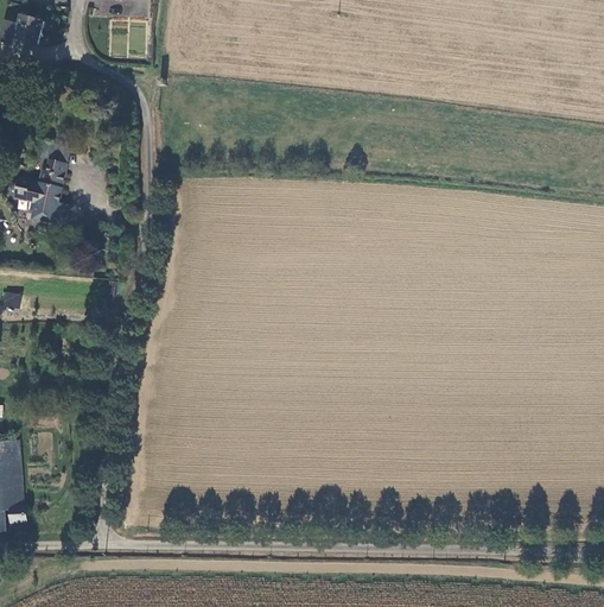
[(45,23),(20,16),(17,25),(4,21),(0,35),(0,45),(25,51),(29,38),(39,42),(45,23)]
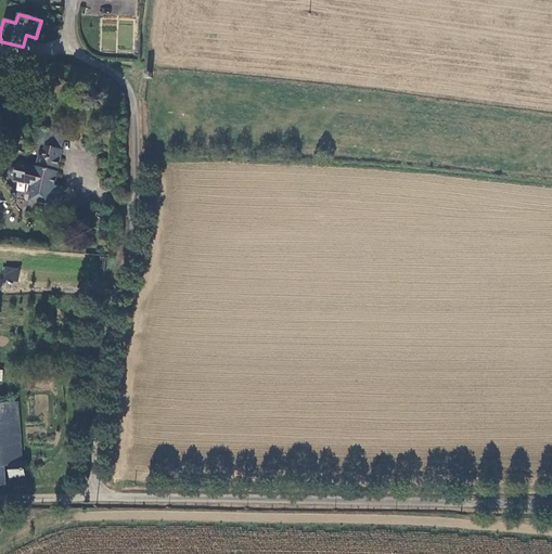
[(63,133),(36,128),(33,142),(42,143),(62,147),(63,133)]
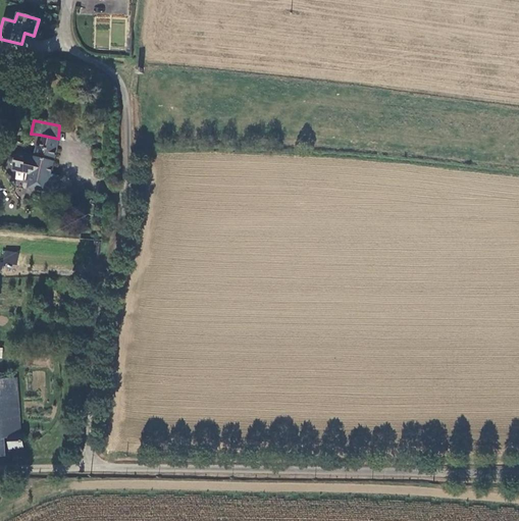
[(22,183),(26,183),(24,189),(56,195),(59,174),(51,173),(58,139),(40,135),(38,145),(34,144),(32,154),(16,151),(15,155),(9,157),(8,163),(11,166),(10,170),(24,172),(22,183)]
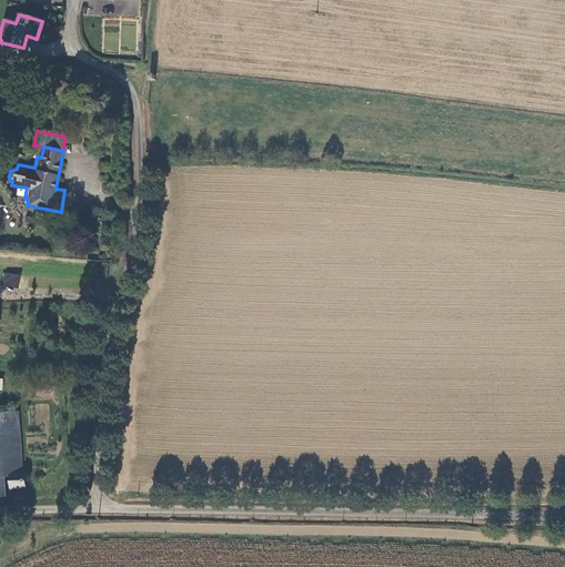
[(14,287),(17,273),(0,271),(0,284),(14,287)]
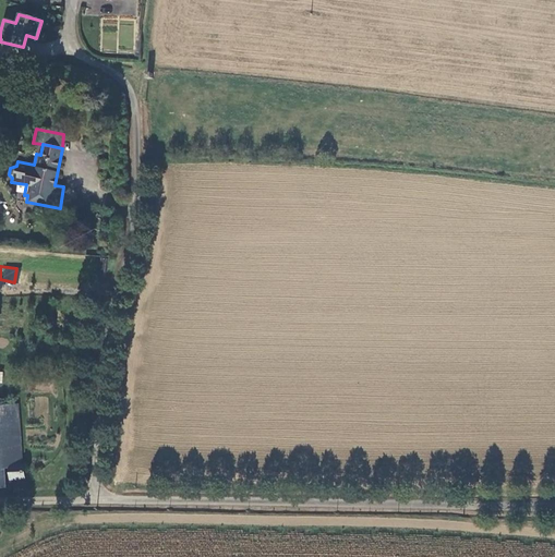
[(0,487),(5,487),(4,468),(9,467),(9,481),(25,479),(24,464),(21,464),(16,402),(0,403),(0,487)]
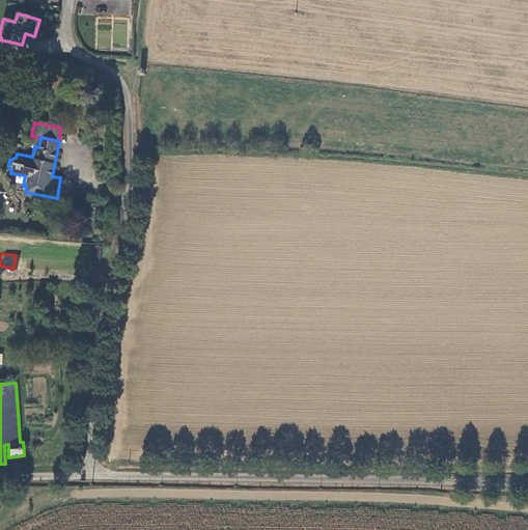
All buildings are outlined.
